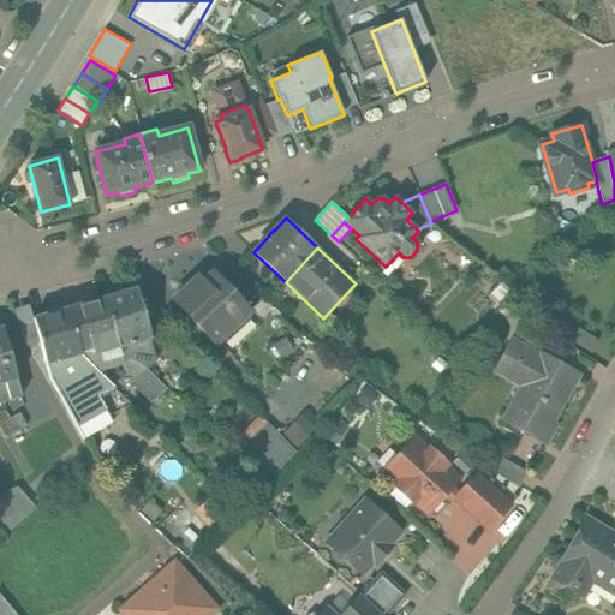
[(213,275),(202,285),(197,279),(173,302),(214,345),(250,311),(227,288),(226,290),(213,275)]
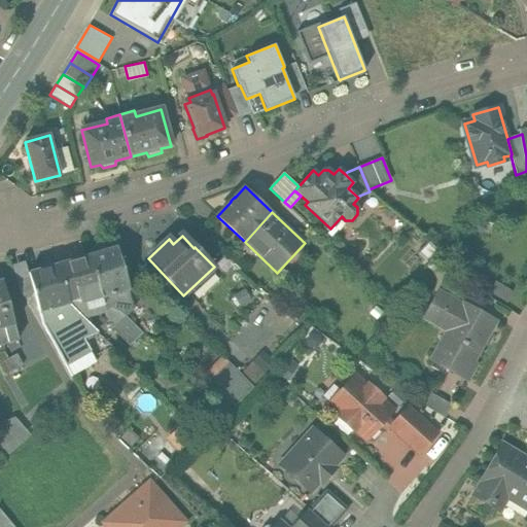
[(116,248),(90,255),(104,305),(120,312),(121,312),(133,309),(128,290),(116,248)]
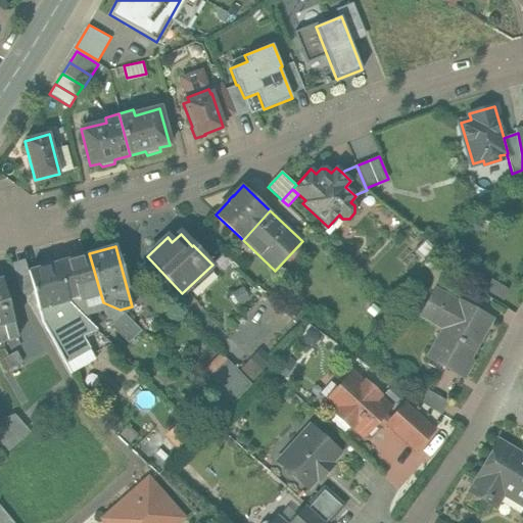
[(89,253),(57,263),(68,302),(82,316),(104,308),(103,302),(89,253)]
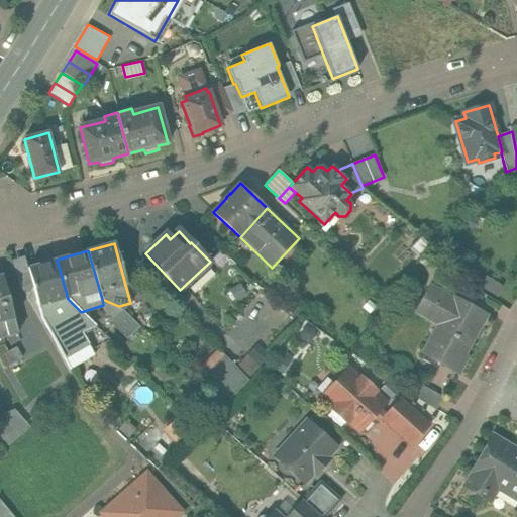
[(68,299),(57,260),(29,268),(34,287),(40,307),(68,299)]
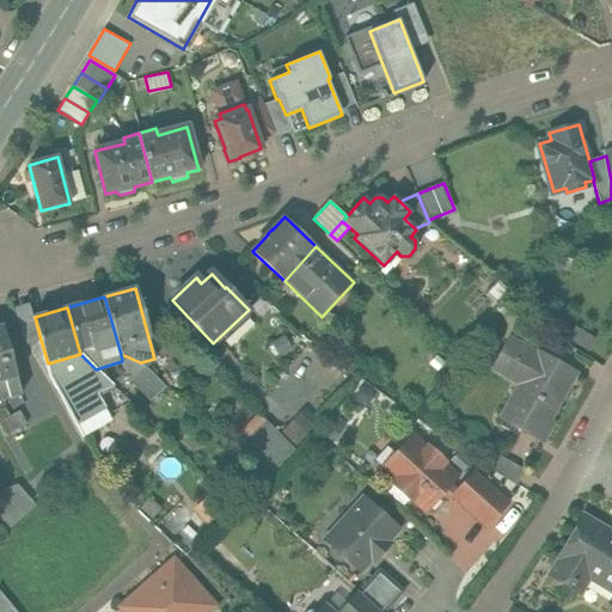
[(35,317),(19,322),(23,336),(28,343),(41,340),(35,317)]
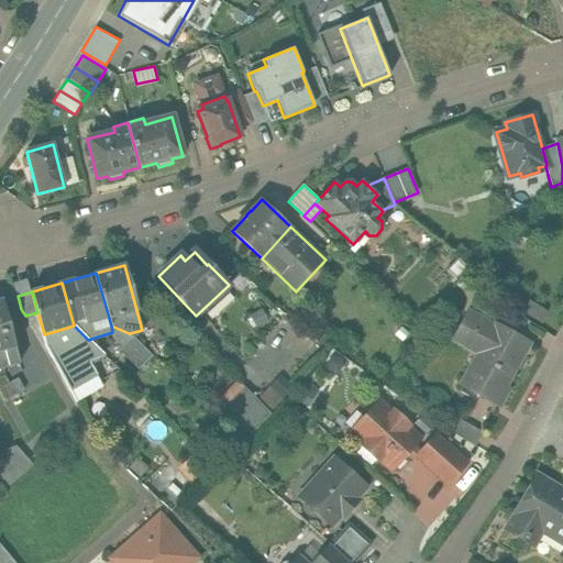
[(2,300),(0,300),(0,367),(20,362),(2,300)]
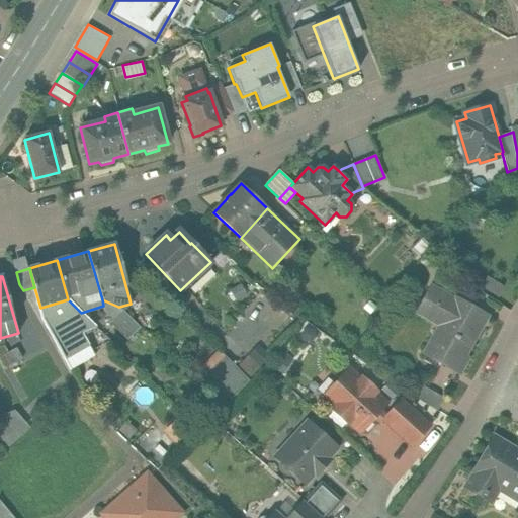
[(453,300),(430,286),(416,312),(418,312),(421,307),(443,320),(423,354),(457,374),(467,357),(463,355),(487,315),(455,297),(453,300)]
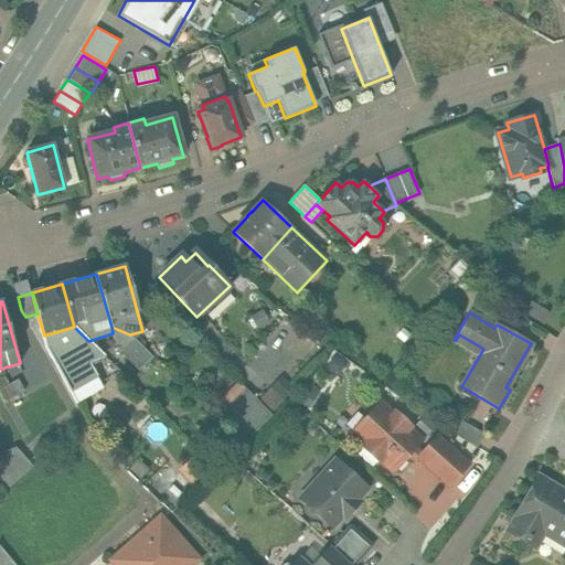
[(88,341),(74,327),(44,336),(48,347),(76,398),(102,384),(91,363),(99,359),(104,356),(88,341)]
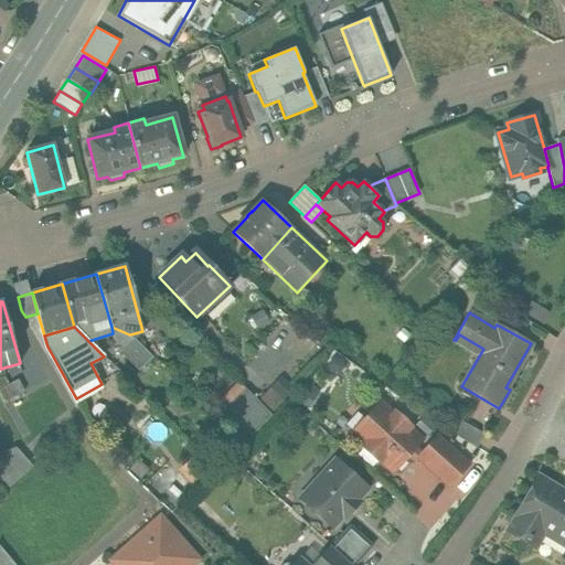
[(129,334),(112,327),(113,333),(115,340),(128,350),(135,340),(130,334),(129,334)]
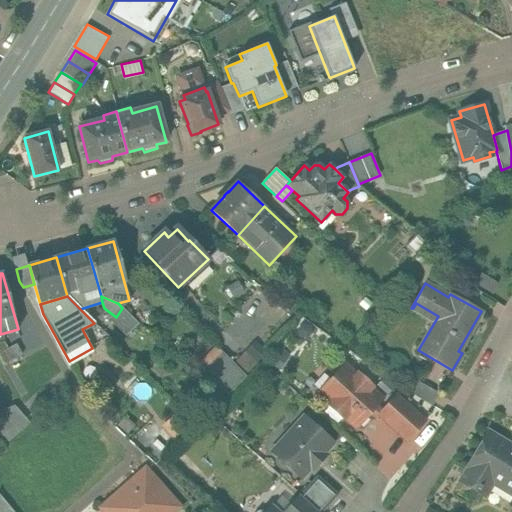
[(16,344),(0,352),(0,357),(3,364),(22,354),(16,344)]
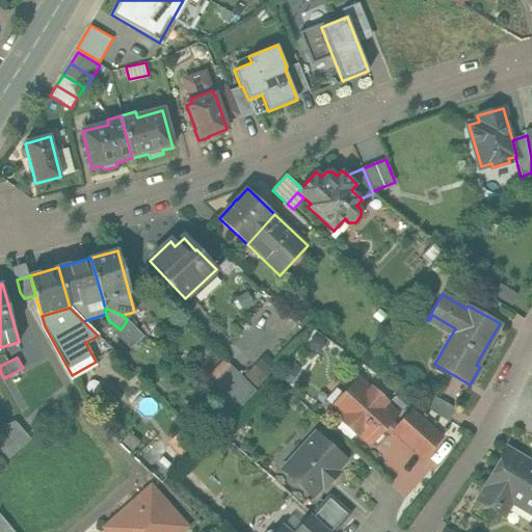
[(224,362),(208,379),(213,386),(212,386),(237,410),(256,391),(232,366),(231,367),(224,362)]
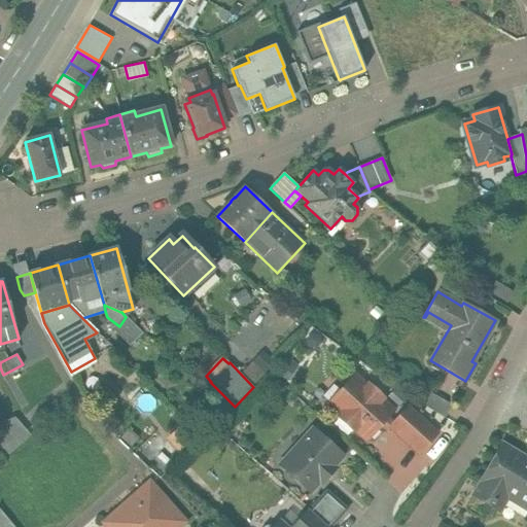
[(365,387),(353,376),(327,403),(340,415),(338,418),(352,432),(355,429),(367,441),(381,426),(385,430),(389,426),(392,422),(388,418),(393,412),(381,400),(383,397),(369,384),(365,387)]
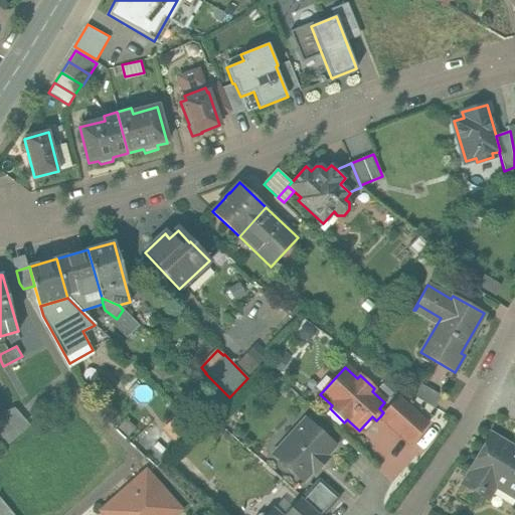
[(442,396),(422,384),(414,397),(435,408),(442,396)]
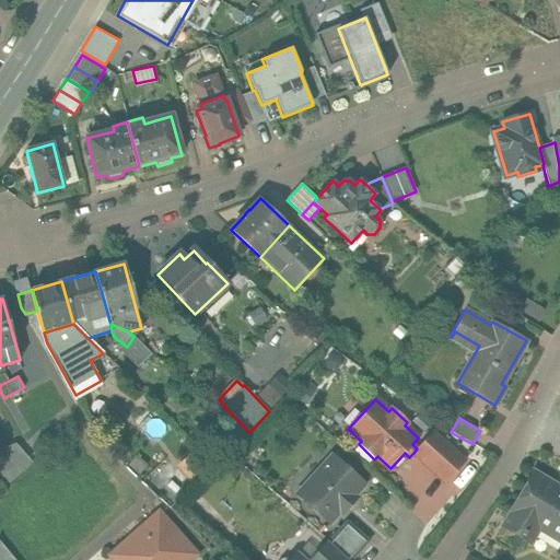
[(465,462),(432,432),(417,448),(413,453),(446,482),(465,462)]
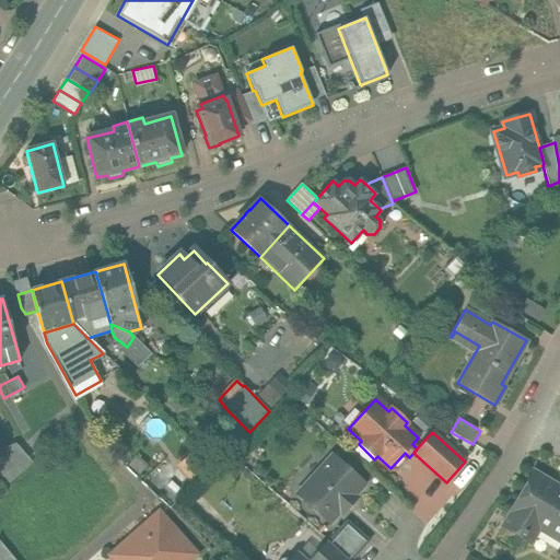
[(0,463),(11,479),(33,464),(18,441),(0,453),(0,463)]
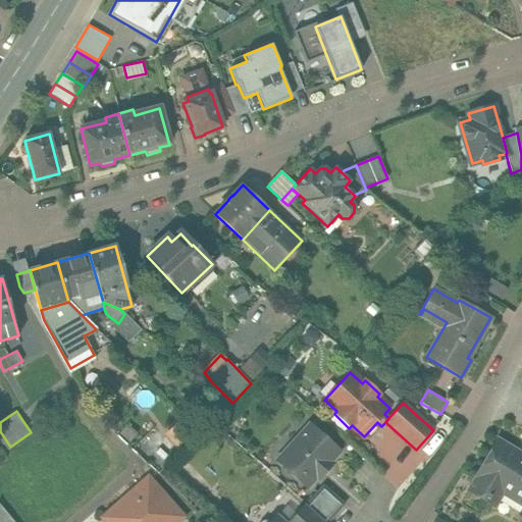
[(310,426),(278,461),(306,487),(316,476),(318,478),(331,464),(329,462),(338,452),(310,426)]
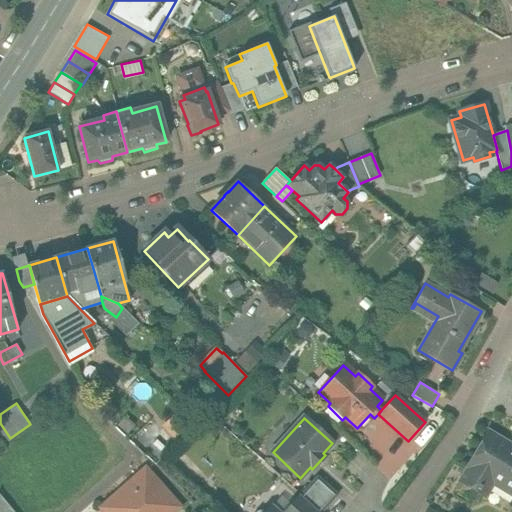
[(511,444),(488,430),(458,482),(478,493),(482,485),(481,485),(484,480),(511,496),(511,444)]
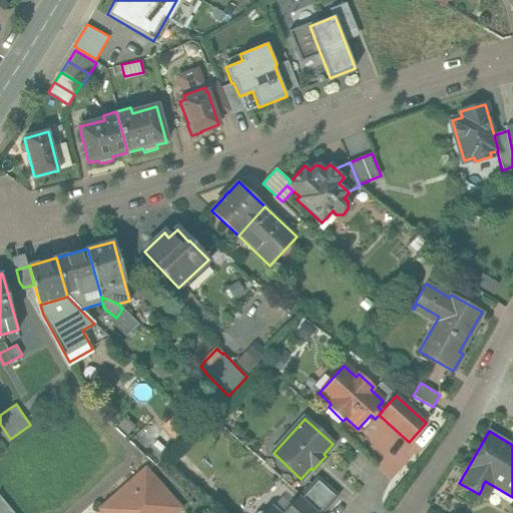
[(145,472),(103,509),(107,512),(171,512),(177,508),(145,472)]
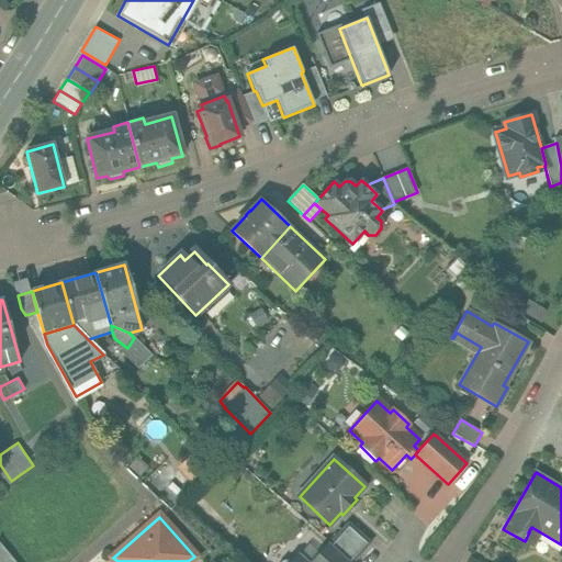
[(348,523),(329,543),(349,561),(353,561),(371,543),(348,523)]
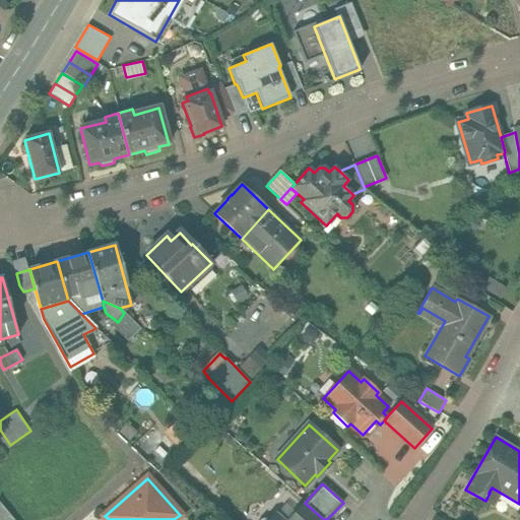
[(13,519),(0,503),(0,519),(13,519)]
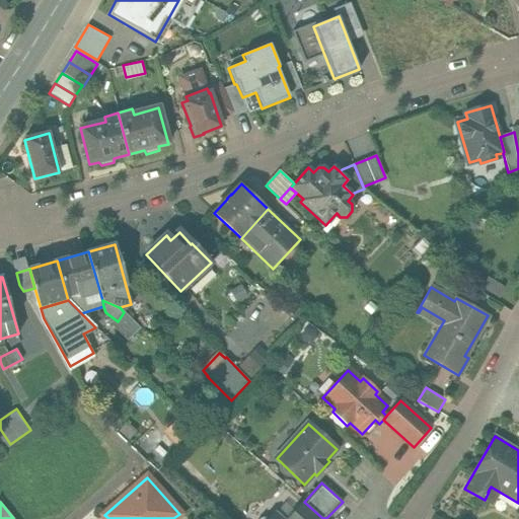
[(322,518),(304,502),(295,512),(302,518),(322,518)]
